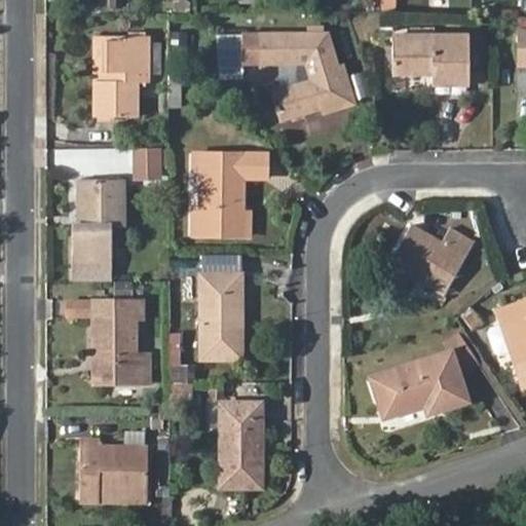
[(330,98),(334,110),(355,103),(342,64),(337,66),(326,35),(260,34),(260,63),(298,63),(299,83),(273,91),(280,119),(321,107),(323,107),(321,100),(330,98)]
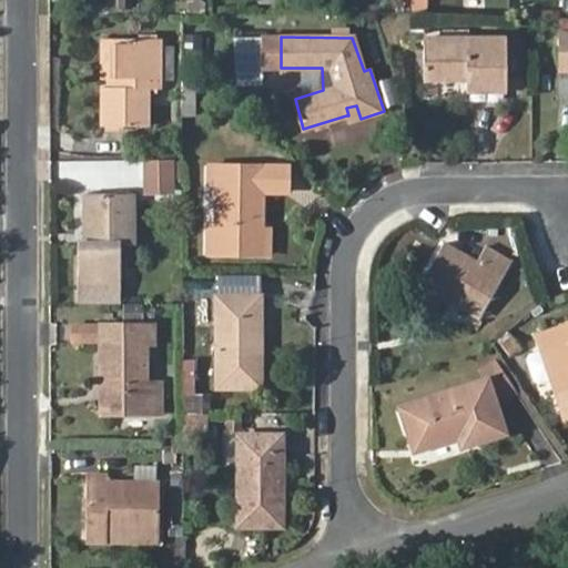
[(468,75),(468,79),(468,91),(507,91),(507,74),(507,41),(507,37),(425,37),(426,80),(459,79),(459,75),(468,75)]
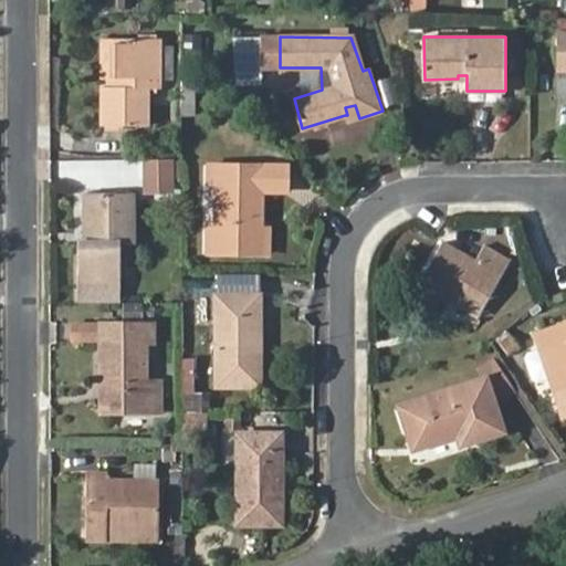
[(157,39),(112,39),(109,87),(103,87),(103,126),(145,126),(145,88),(157,88),(157,81),(176,82),(177,46),(157,45),(157,39)]
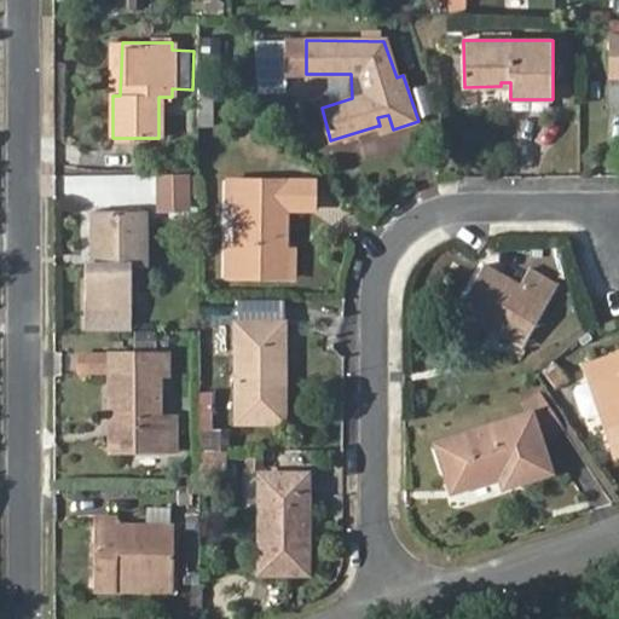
[(571,45),(553,45),(553,81),(570,81),(571,45)]
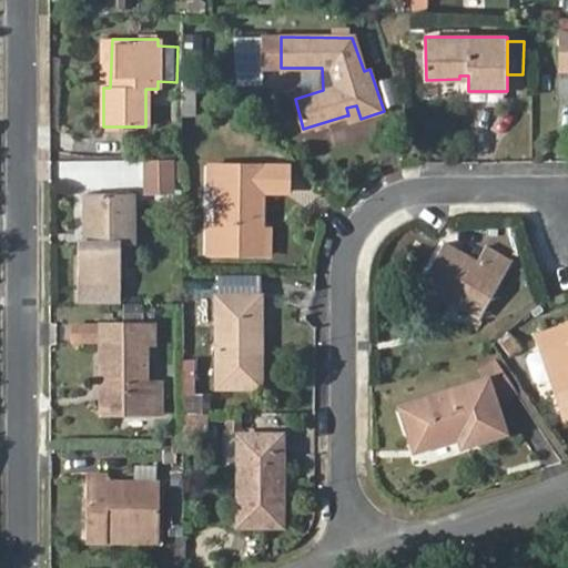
[(198,84),(183,72),(184,119),(198,119),(198,84)]
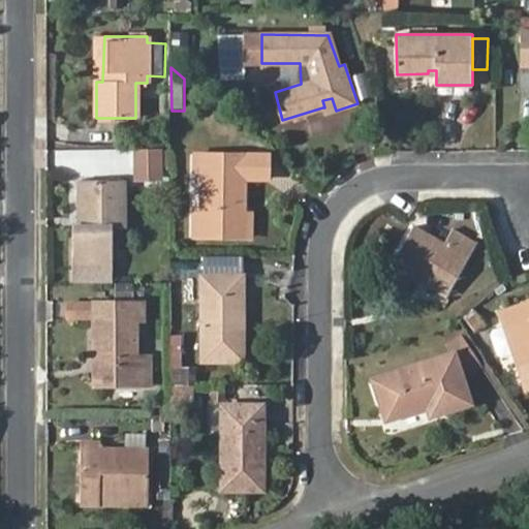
[(324,114),(336,111),(332,98),(322,100),(324,107),(322,107),(324,114)]
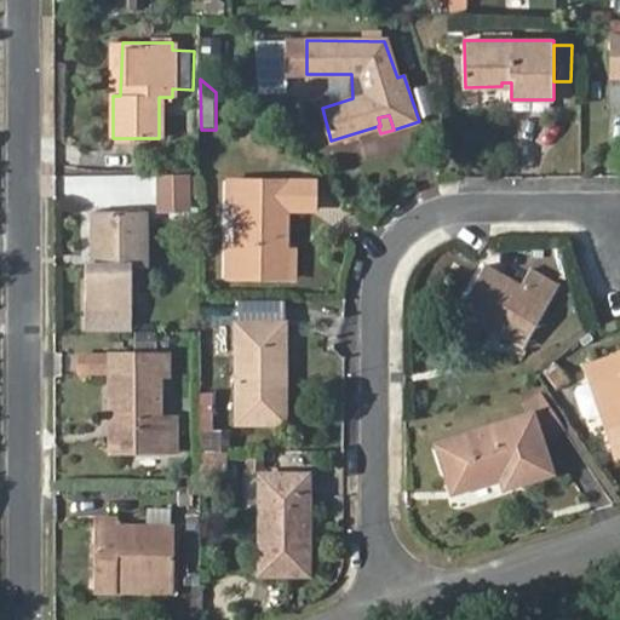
[(189,174),(155,174),(155,195),(189,195),(189,174)]
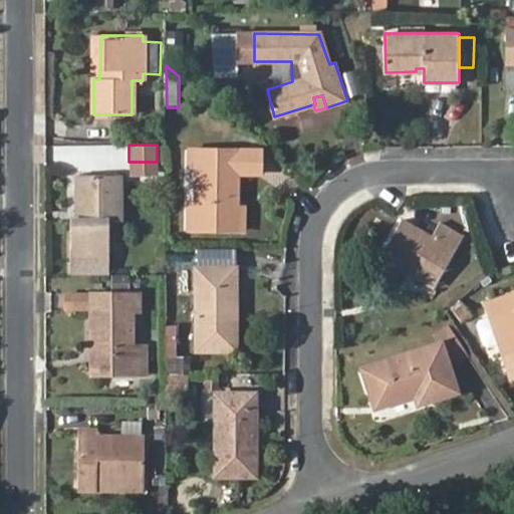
[(230,206),(237,206),(238,167),(236,167),(236,151),(190,150),(190,167),(197,167),(198,203),(188,203),(188,230),(230,231),(230,206)]
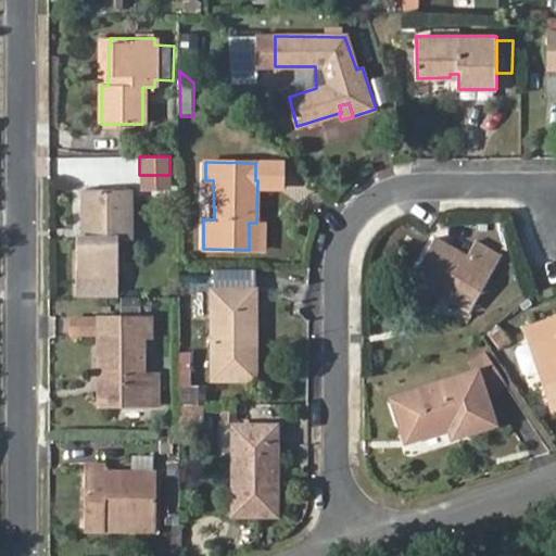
[(169,175),(139,175),(140,189),(169,188),(169,175)]
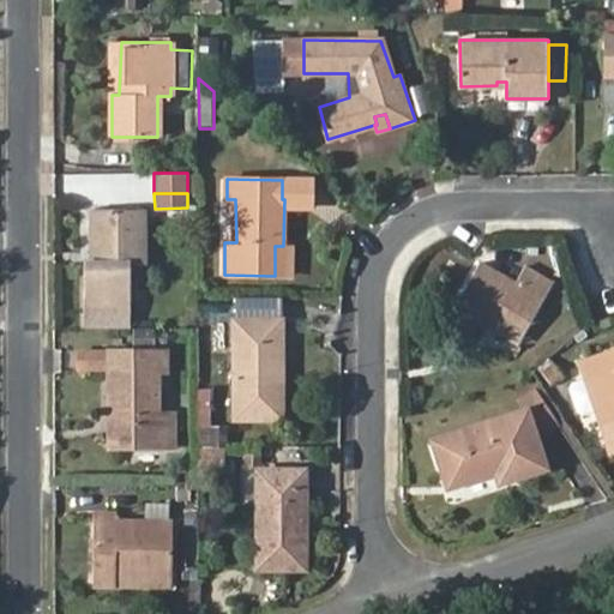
[(91,209),(92,254),(97,254),(97,263),(92,263),(84,263),(84,302),(130,302),(130,263),(143,263),(143,209),(91,209)]
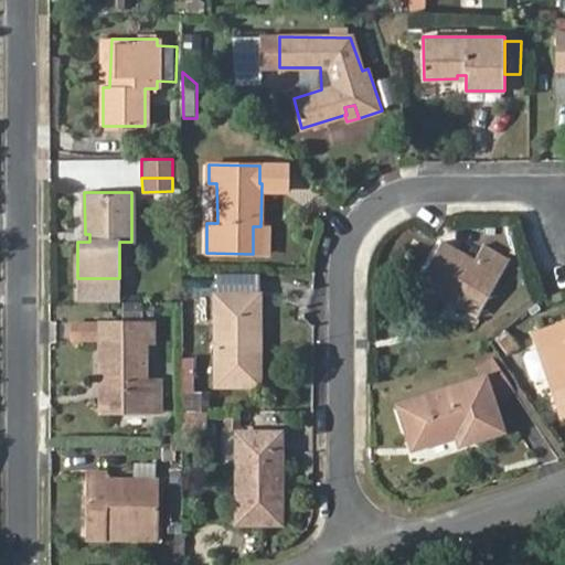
[(452,294),(480,310),(509,259),(482,244),(473,258),(441,242),(418,280),(449,299),(452,294)]
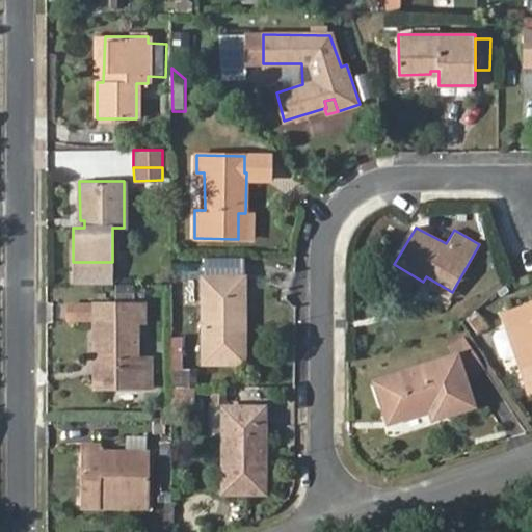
[(449,296),(452,292),(426,276),(423,282),(449,296)]
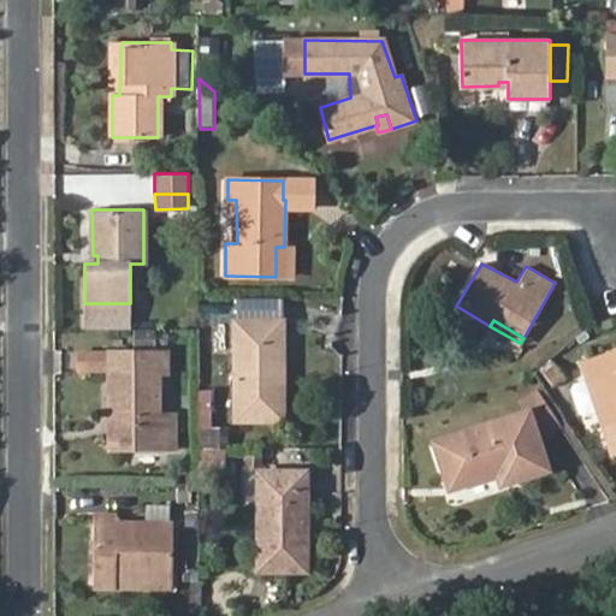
[(236,324),(237,420),(283,419),(283,323),(236,324)]
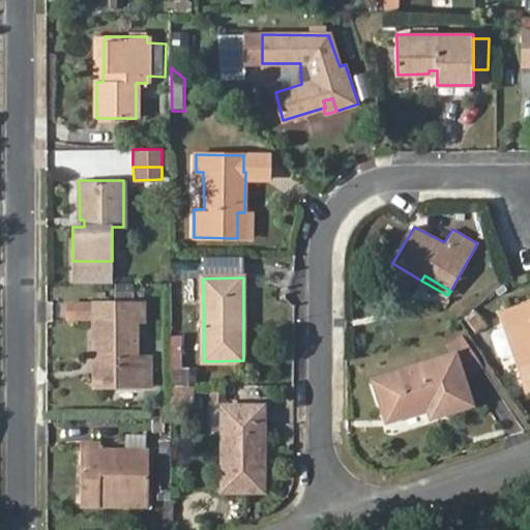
[(95,303),(94,359),(102,359),(101,385),(145,386),(144,357),(137,357),(137,321),(144,321),(144,303),(95,303)]
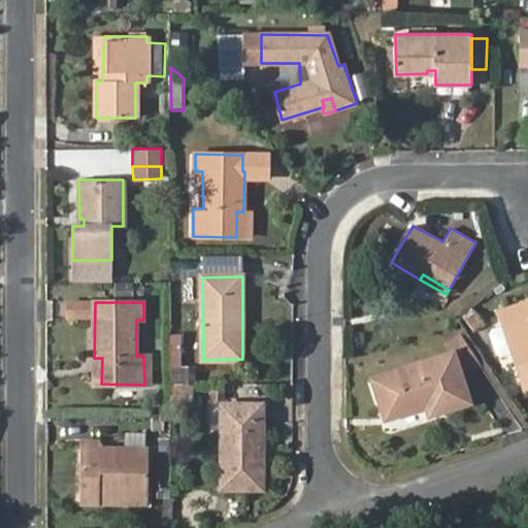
[(527,303),(501,312),(525,382),(527,381),(527,303)]
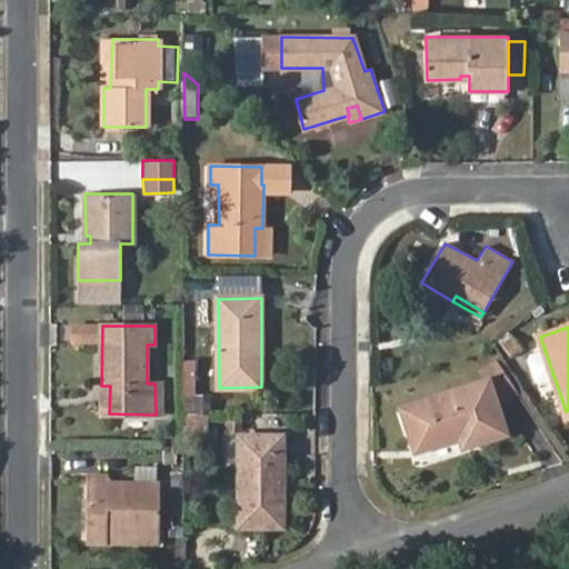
[(482,370),(487,381),(493,401),(517,395),(496,361),(482,370)]
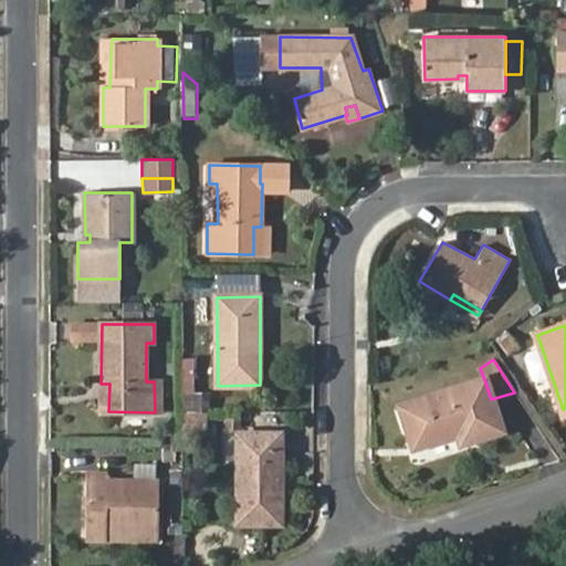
[(192,370),(184,369),(184,395),(192,395),(192,370)]
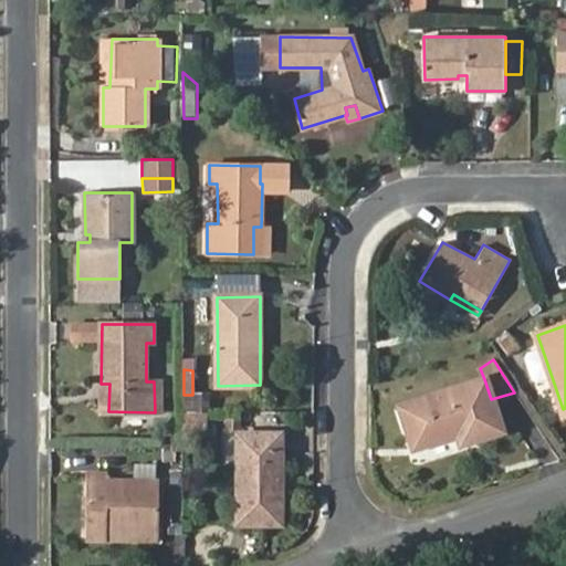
[(457,429),(458,435),(461,444),(502,431),(491,399),(484,379),(399,408),(413,449),(450,437),(448,432),(457,429)]
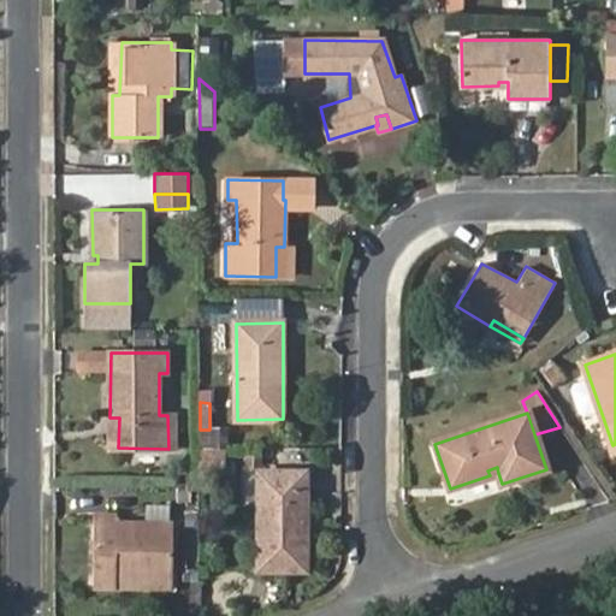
[(209,430),(200,430),(200,448),(224,449),(229,448),(229,430),(209,430)]
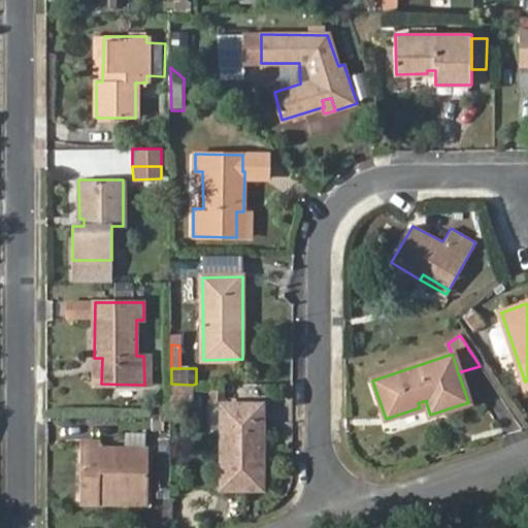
[(192,385),(171,384),(171,404),(192,405),(192,385)]
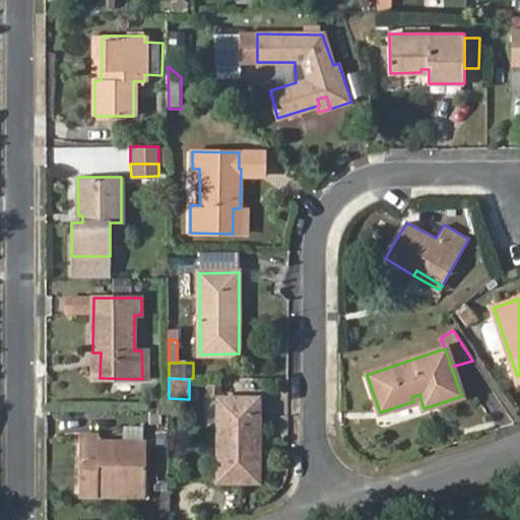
[(218,399),(219,481),(258,481),(258,399),(218,399)]
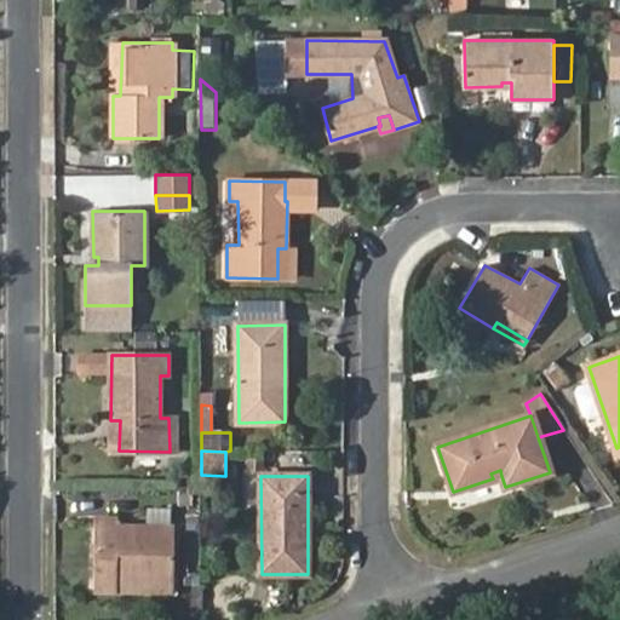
[(118,581),(172,581),(172,527),(116,527),(118,521),(95,520),(95,590),(116,590),(118,581)]
